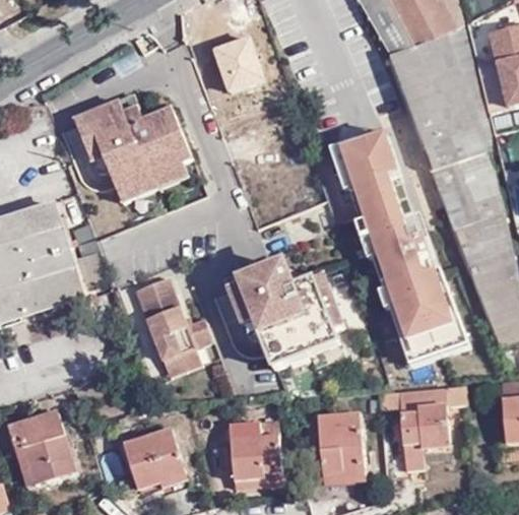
[(384,64),(500,345),(518,341),(518,288),(487,157),(440,35),(458,24),(452,0),(353,0),(388,62),(384,64)]
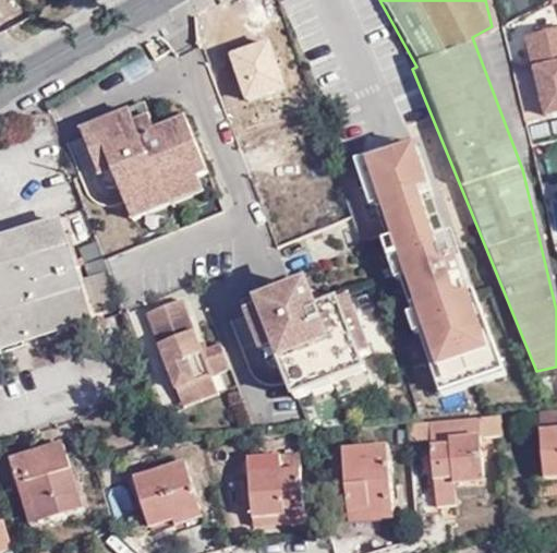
[(512,71),(523,118),(556,110),(556,25),(525,33),(533,65),(512,71)]
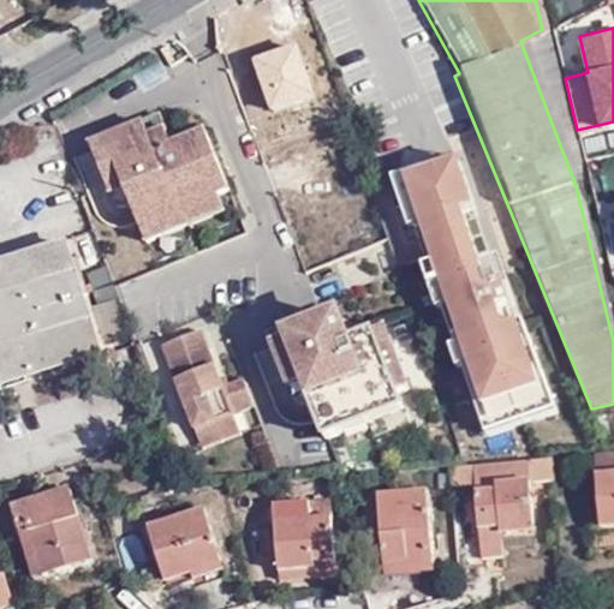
[(100,348),(65,239),(0,260),(0,376),(1,380),(100,348)]
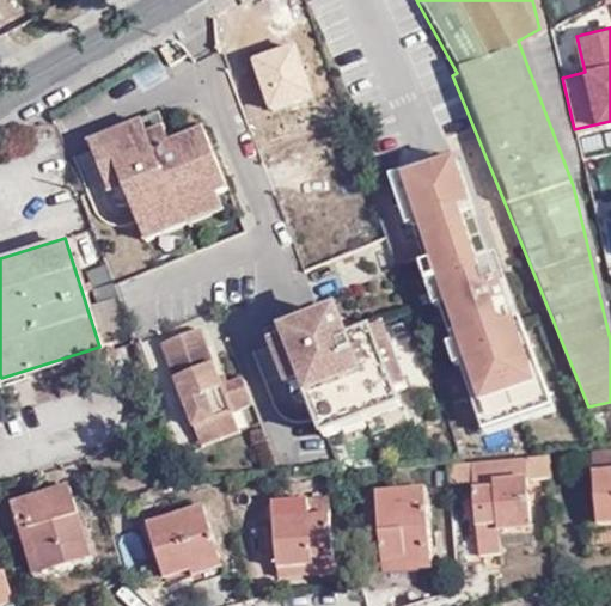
[(610,527),(610,451),(579,453),(588,528),(610,527)]
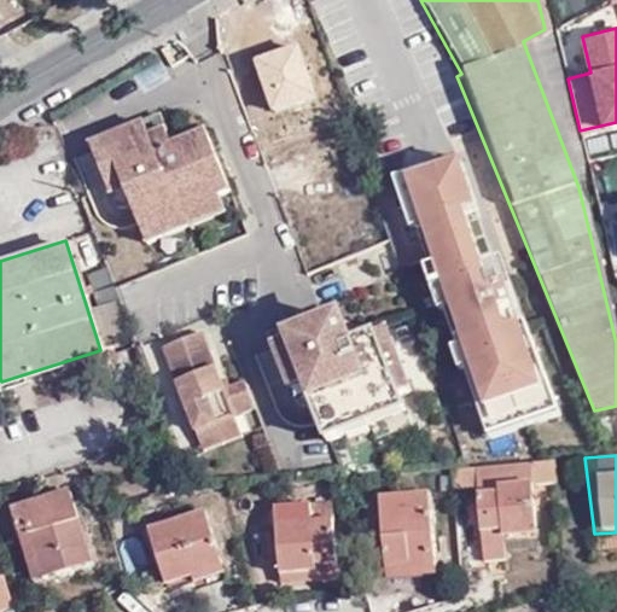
[(558,478),(556,458),(530,460),(533,481),(558,478)]
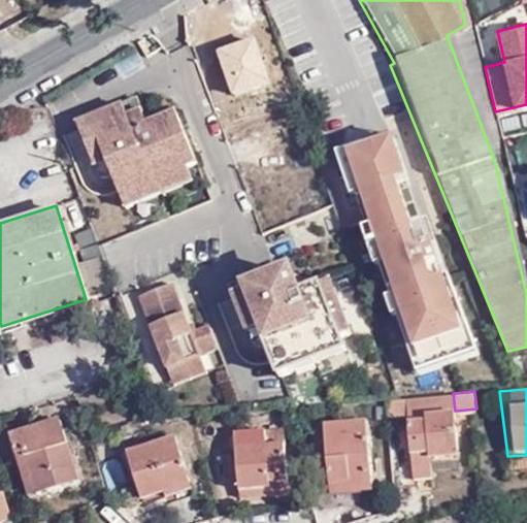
[(455,411),(453,393),(408,397),(409,414),(414,478),(432,477),(432,467),(431,456),(458,454),(455,411)]
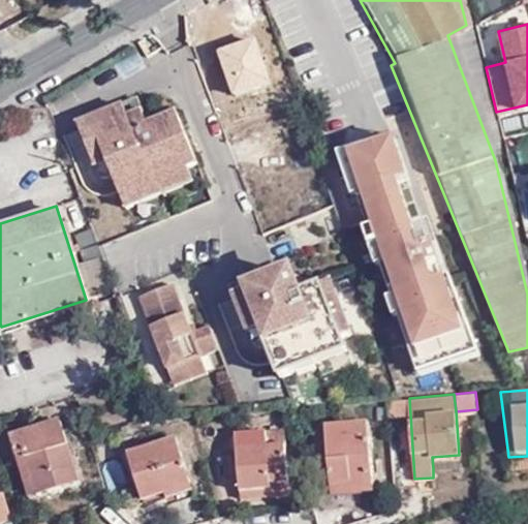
[(410,414),(409,398),(397,399),(384,400),(385,418),(410,414)]
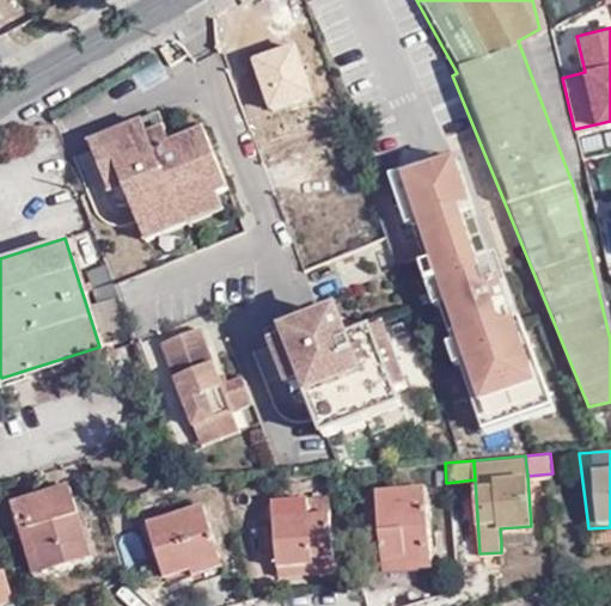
[(28,520),(43,569),(92,555),(68,482),(10,501),(16,524),(28,520)]
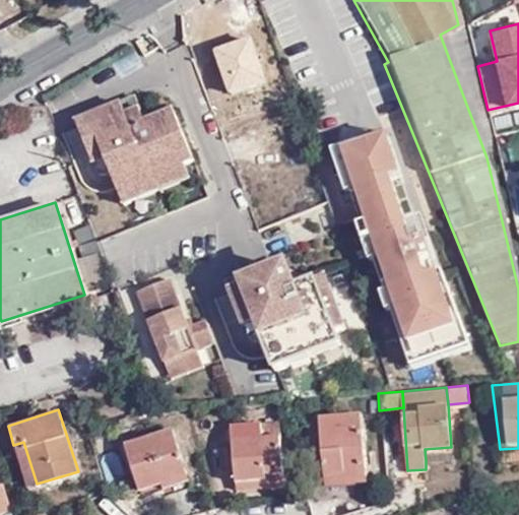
[(367,483),(362,410),(318,413),(324,485),(367,483)]
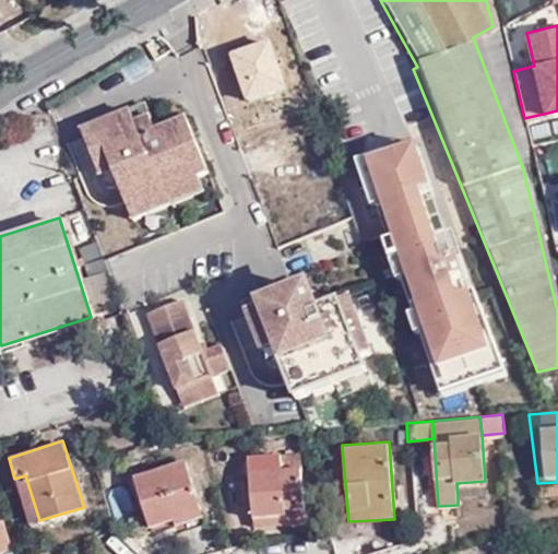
[(246,479),(251,516),(300,511),(293,459),(262,460),(261,478),(246,479)]
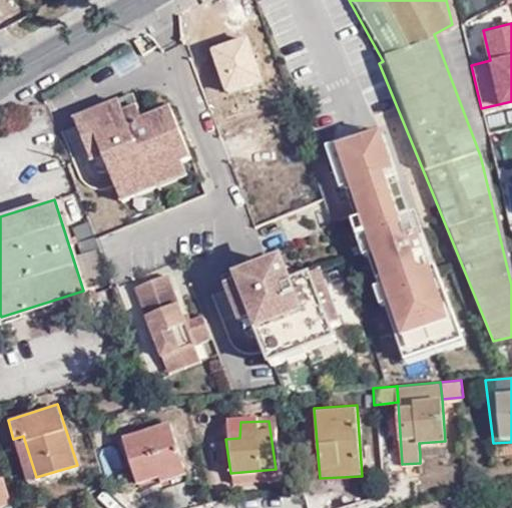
[(136,483),(159,476),(184,468),(169,423),(122,437),(136,483)]
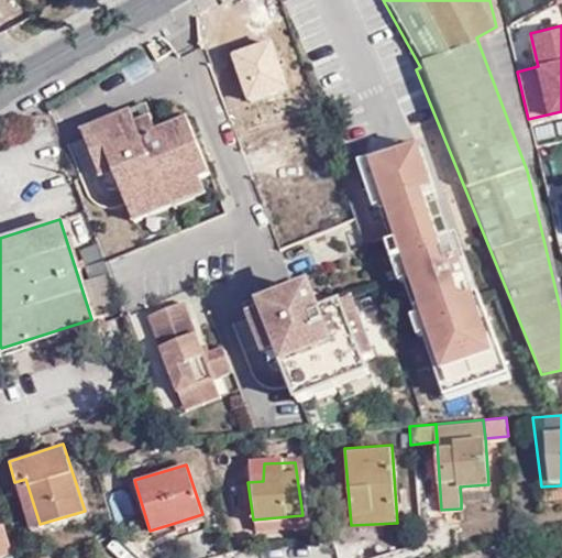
[(29,527),(40,524),(25,479),(14,482),(29,527)]
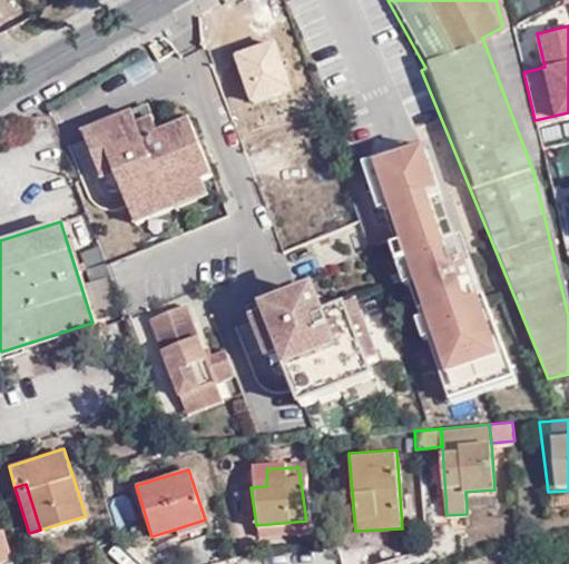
[(496,502),(494,490),(466,492),(467,504),(496,502)]
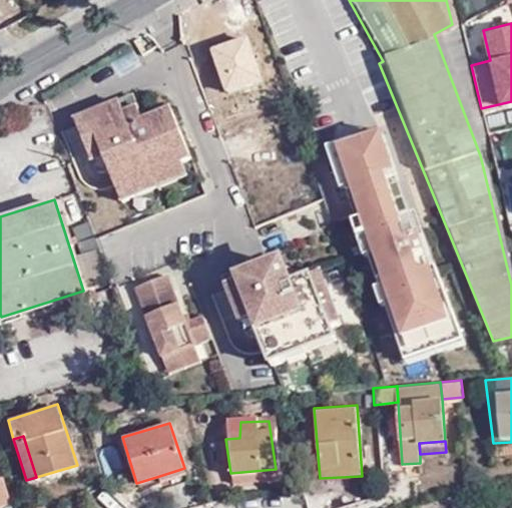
[(184,468),(159,476),(161,481),(185,473),(184,468)]
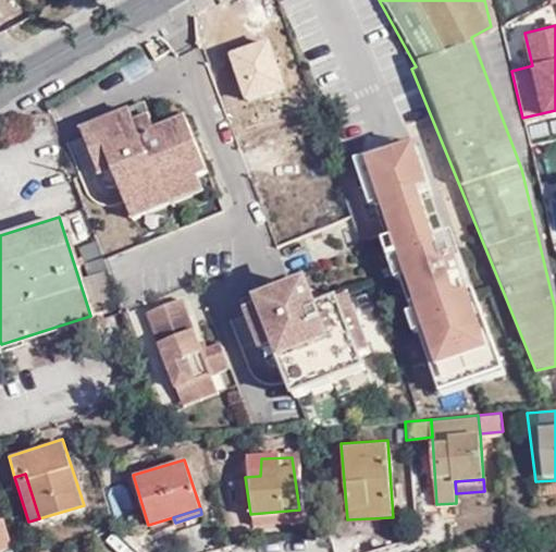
[(299,510),(250,514),(251,524),(301,519),(299,510)]
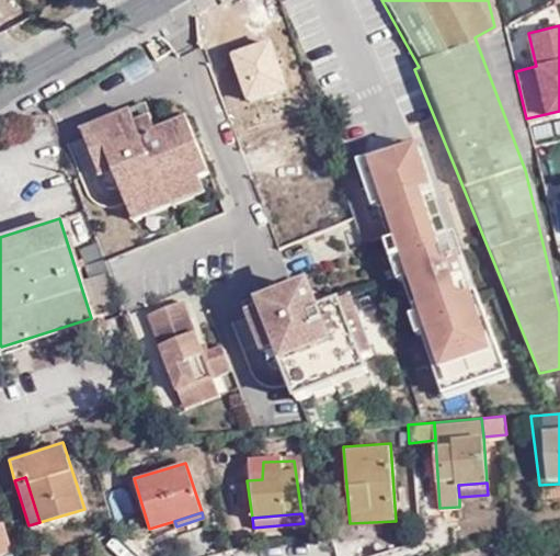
[(0,551),(11,547),(2,518),(0,519),(0,551)]
